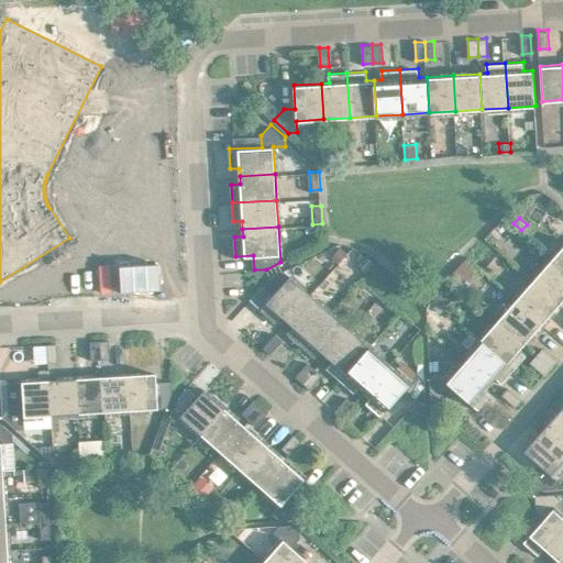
[(562,244),(550,260),(562,271),(562,244)]
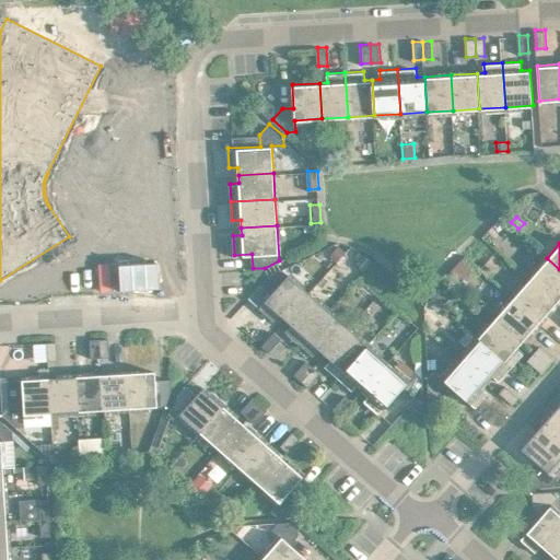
[(339,244),(330,255),(337,260),(346,251),(339,244)]
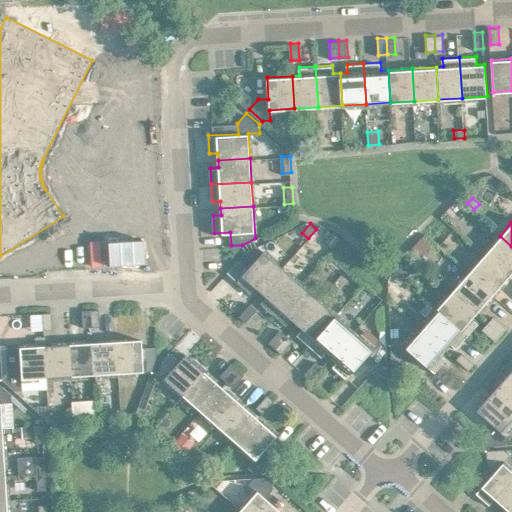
[(334,231),(328,237),(335,243),(340,237),(334,231)]
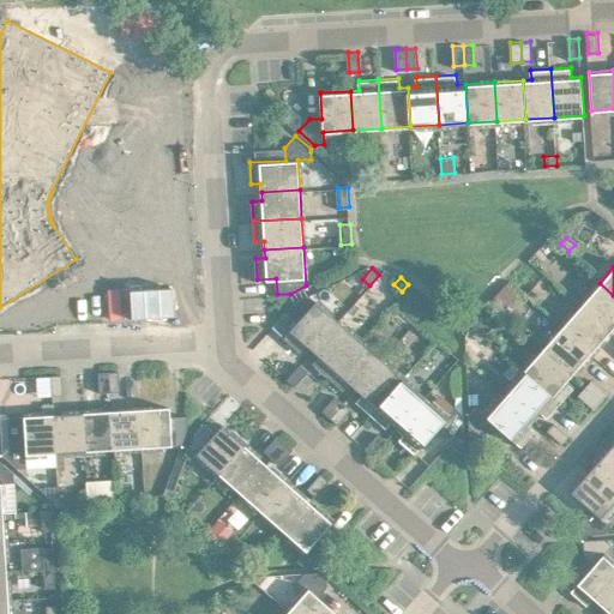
[(506,282),(492,298),(506,311),(521,295),(506,282)]
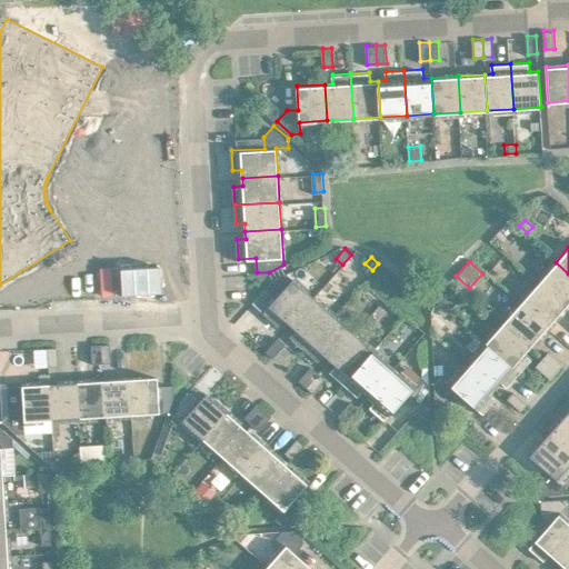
[(568,273),(556,262),(538,282),(566,306),(568,301),(568,273)]
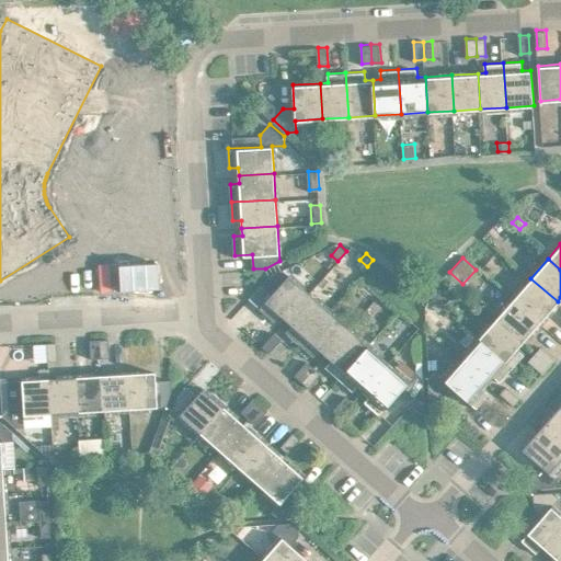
[(281,313),(286,319),(310,292),(283,268),(268,275),(261,284),(272,294),(260,307),(274,320),(281,313)]
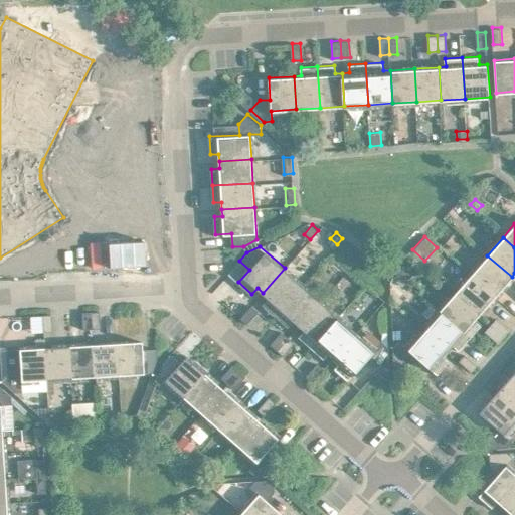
[(487,255),(472,274),(496,295),(512,277),(487,255)]
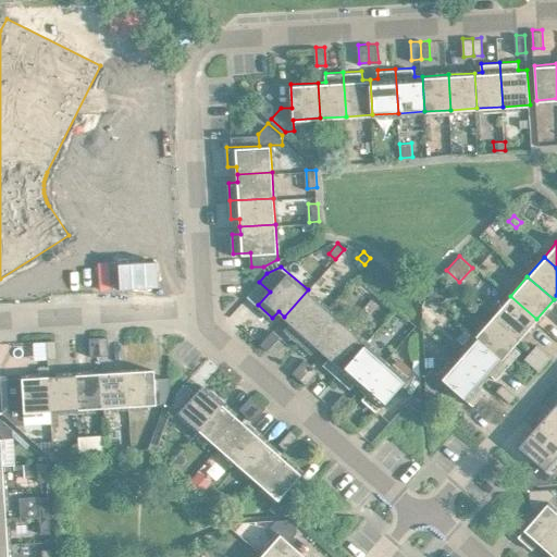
[(284,329),(298,341),(326,307),(308,289),(284,317),(289,321),(284,329)]
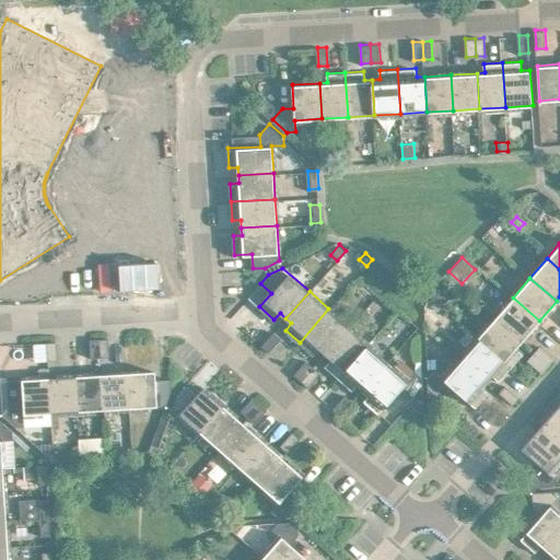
[(513,298),(496,317),(522,340),(539,321),(513,298)]
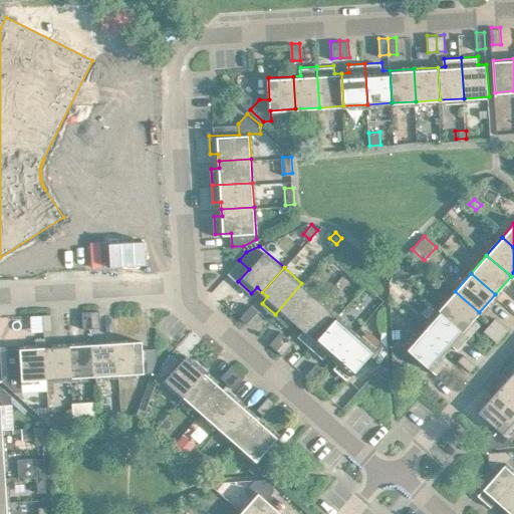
[(401,276),(396,281),(404,288),(408,283),(401,276)]
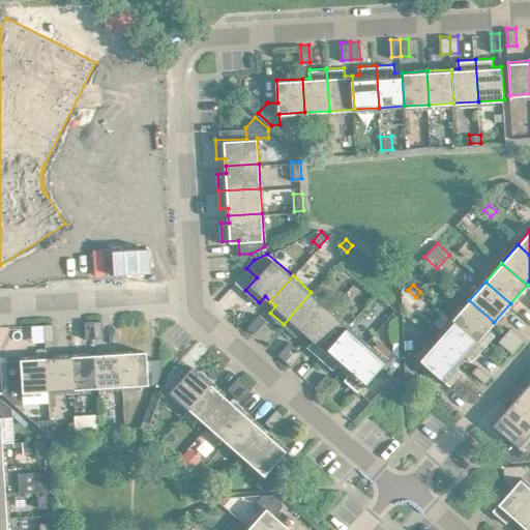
[(302,329),(307,334),(329,308),(311,292),(284,324),(296,335),(302,329)]
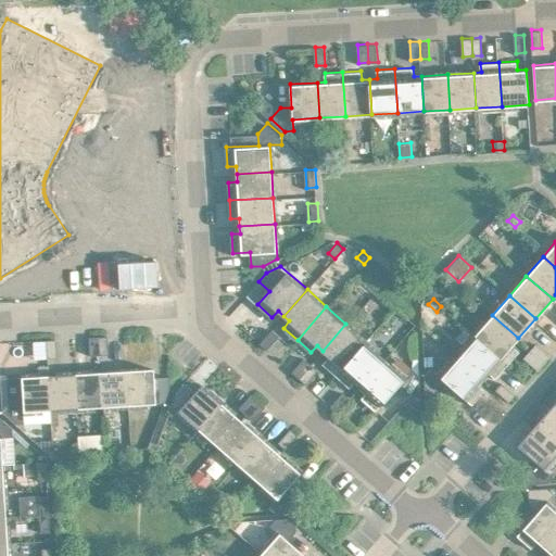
[(492,315),(475,335),(507,364),(519,350),(513,344),(518,338),(492,315)]
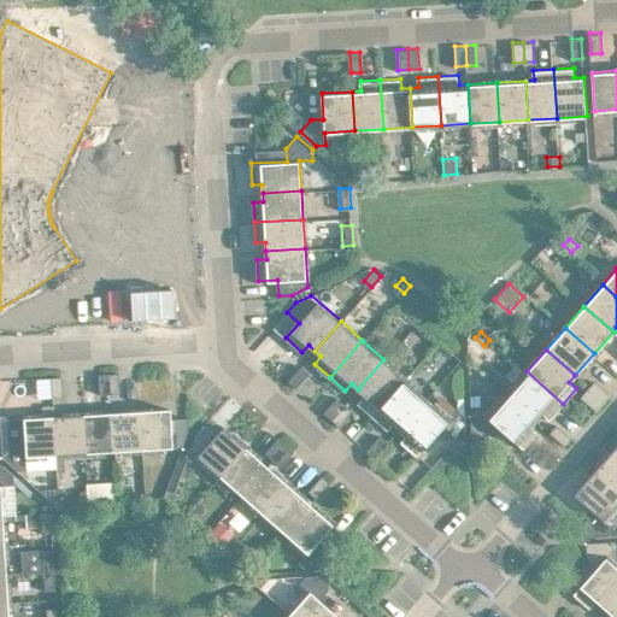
[(358,401),(372,416),(405,378),(383,359),(358,389),(364,394),(358,401)]
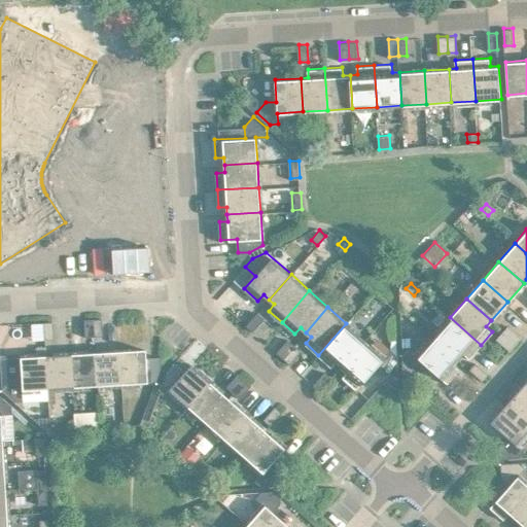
[(246,324),(253,330),(265,317),(258,311),(246,324)]
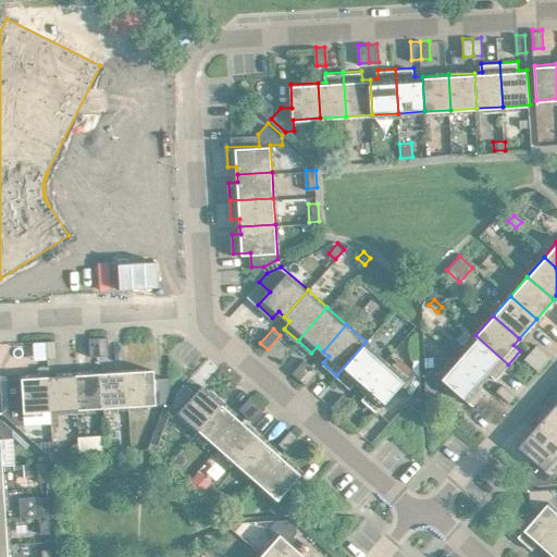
[(109,335),(99,336),(100,354),(110,354),(109,335)]
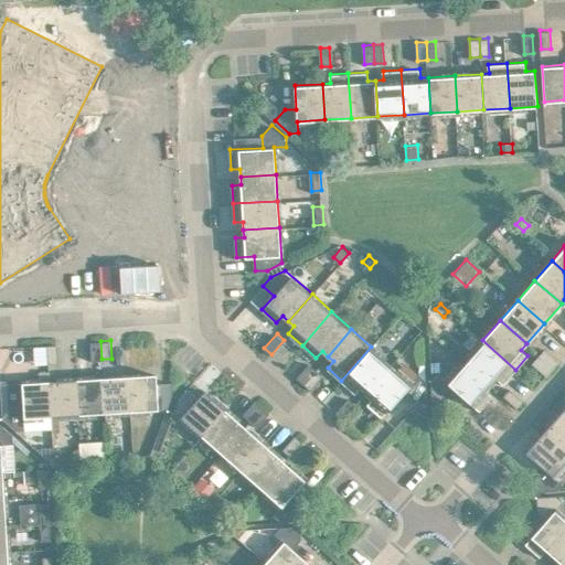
[(482,340),(465,360),(491,383),(497,377),(503,384),(515,370),(482,340)]
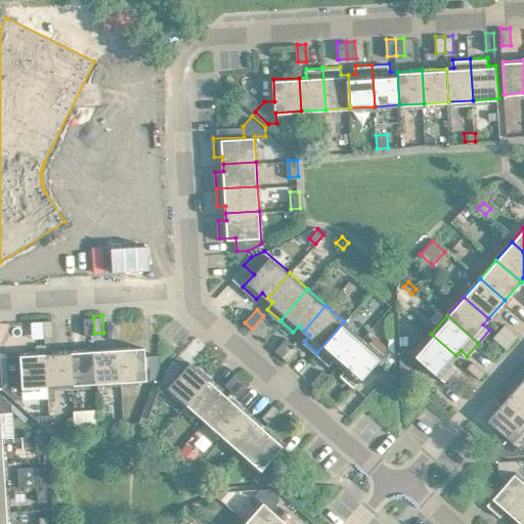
[(94,333),(93,316),(85,316),(86,334),(94,333)]
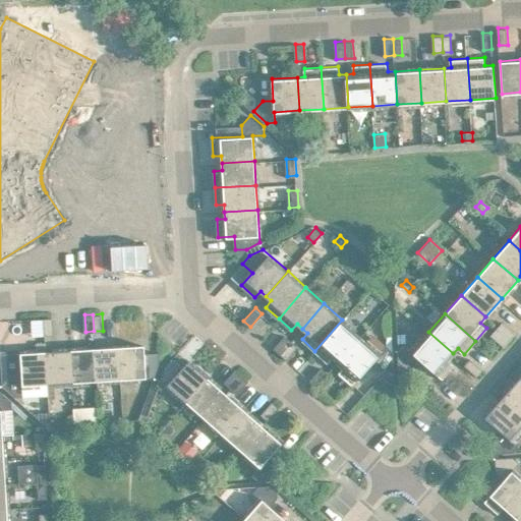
[(54,334),(53,316),(44,317),(45,334),(54,334)]
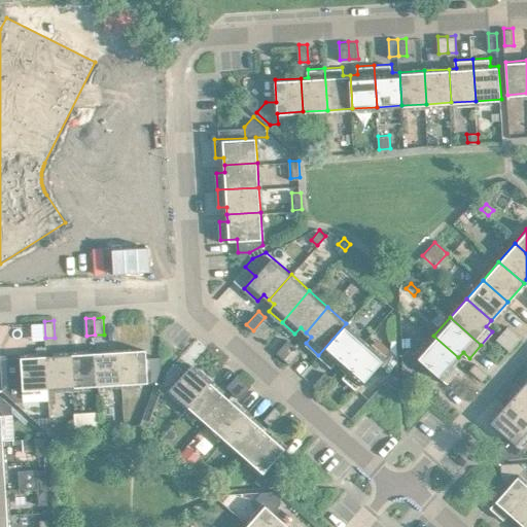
[(338,359),(343,364),(364,340),(346,323),(318,355),(331,366),(338,359)]
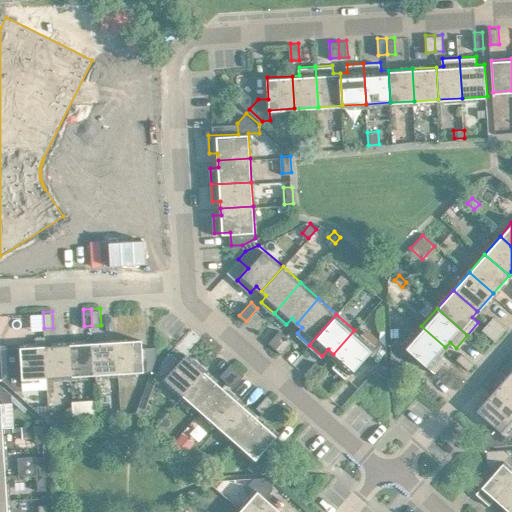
[(494,315),(488,322),(501,333),(507,327),(494,315)]
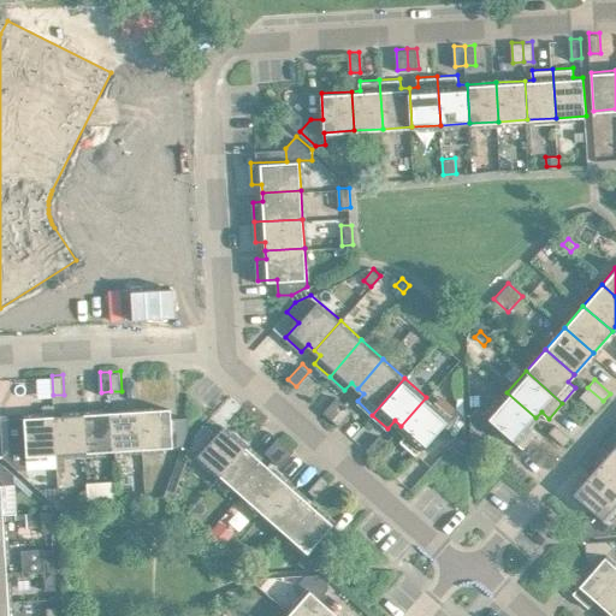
[(603,401),(587,388),(581,395),(596,408),(603,401)]
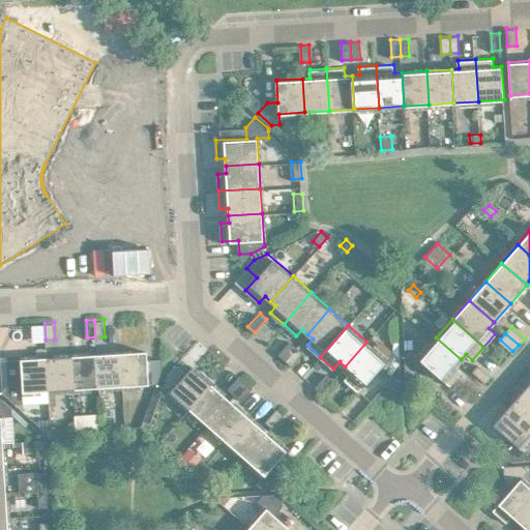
[(461,359),(436,337),(419,356),(411,349),(405,356),(406,374),(419,373),(427,364),(450,385),(462,371),(455,365),(461,359)]
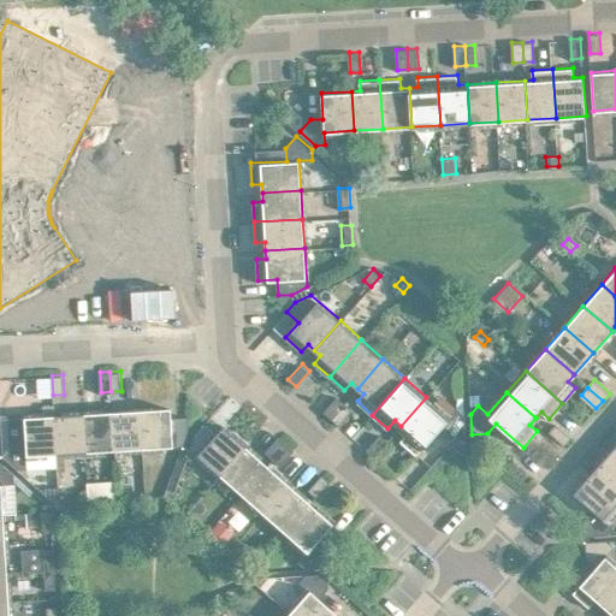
[(480,394),(469,394),(471,404),(480,404),(480,394)]
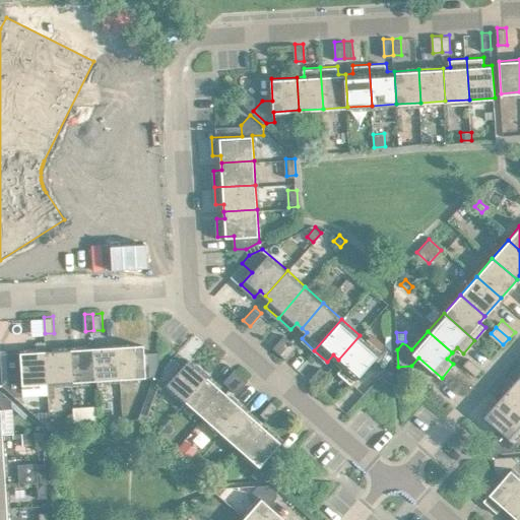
[(273,346),(279,352),(291,339),(284,333),(273,346)]
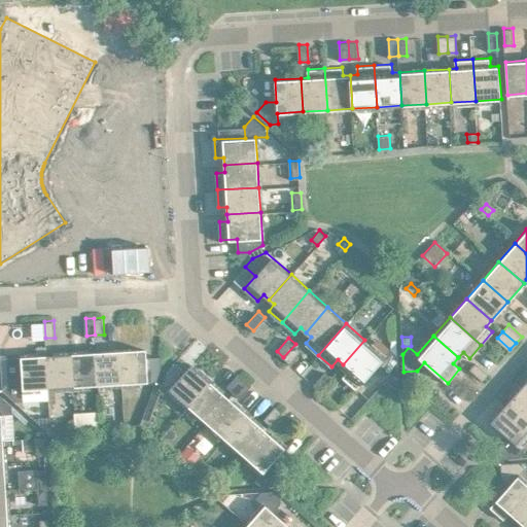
[(364,340),(343,364),(348,370),(343,376),(356,388),(377,365),(385,373),(398,372),(397,354),(391,348),(384,356),(364,340)]
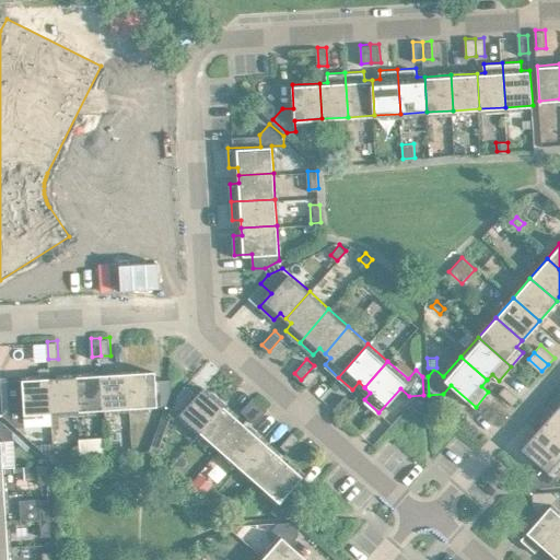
[(314,365),(301,380),(308,385),(321,372),(314,365)]
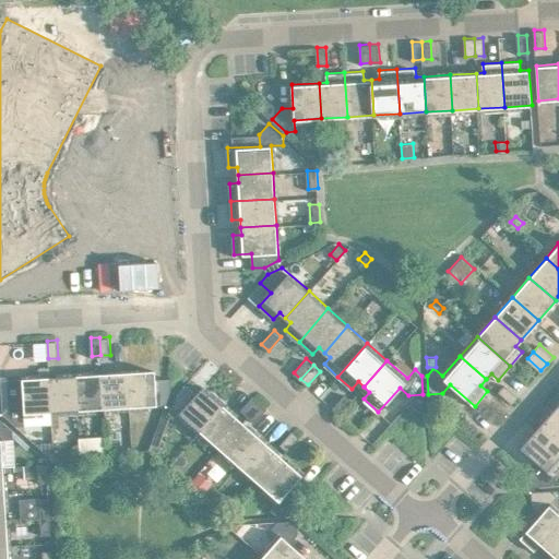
[(155,369),(128,371),(130,406),(165,404),(170,389),(169,378),(155,378),(155,369)]
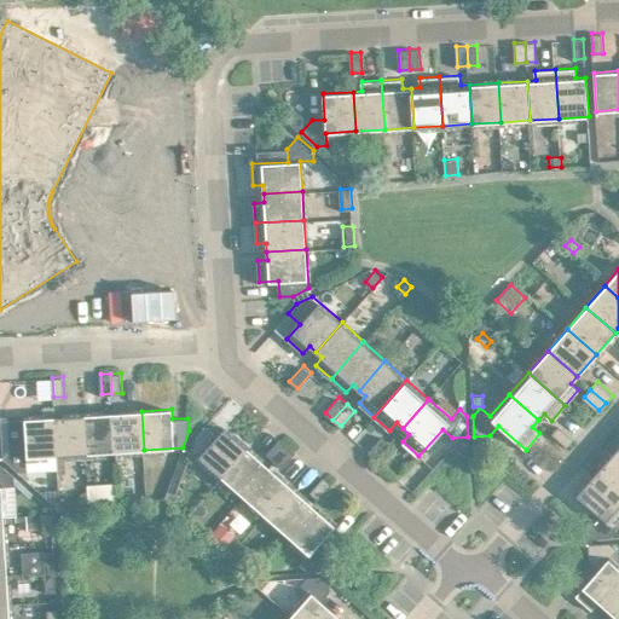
[(142,411),(113,412),(115,451),(144,450),(142,411)]
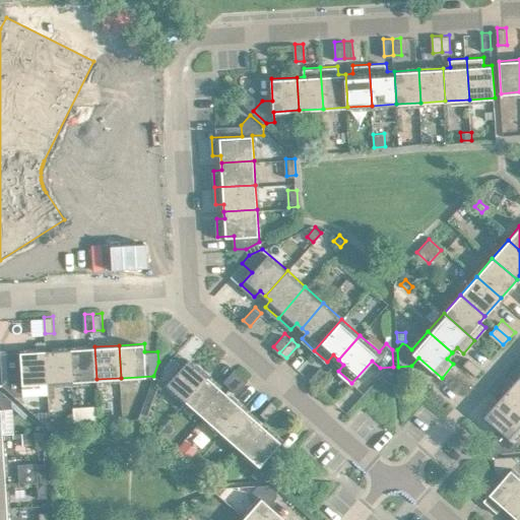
[(94,346),(70,347),(72,381),(96,379),(94,346)]
